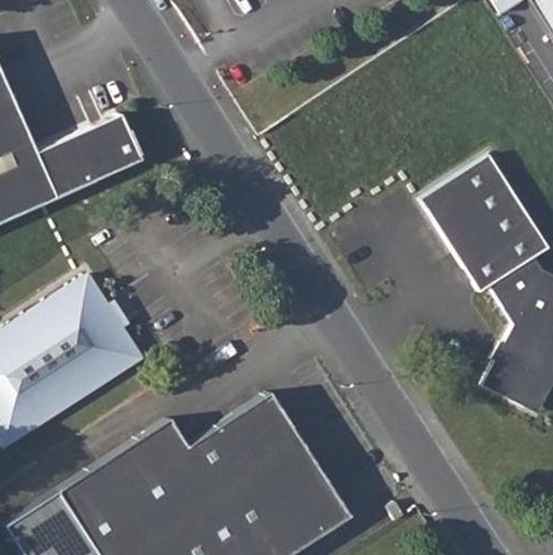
[(552,0),(538,0),(528,7),(552,43),(552,0)]
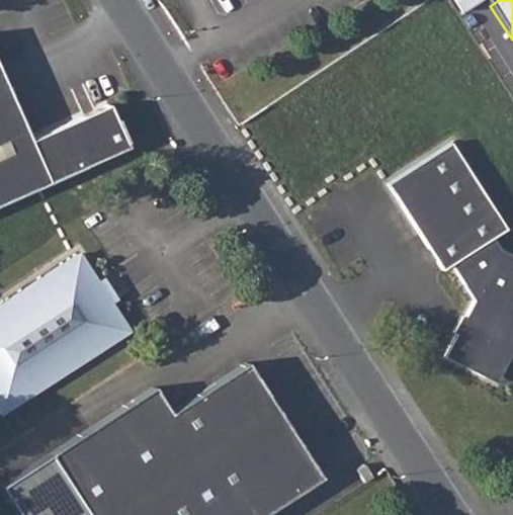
[(32,143),(0,68),(0,206),(131,149),(112,107),(32,143)]
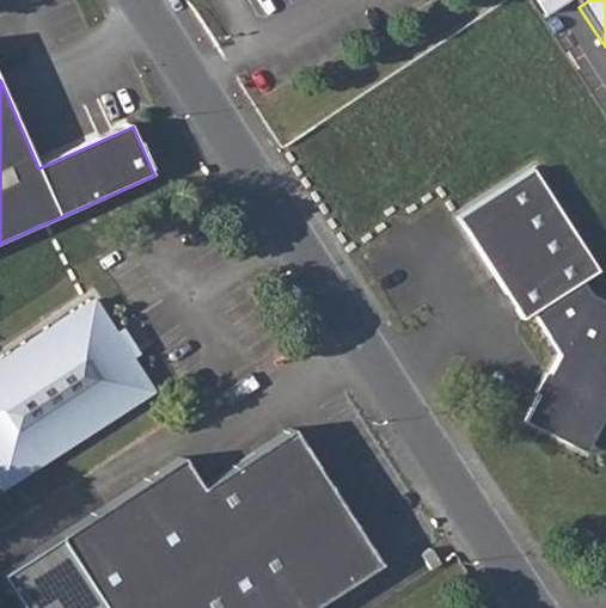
[(537,170),(461,219),(508,292),(585,243),(540,176),(537,170)]
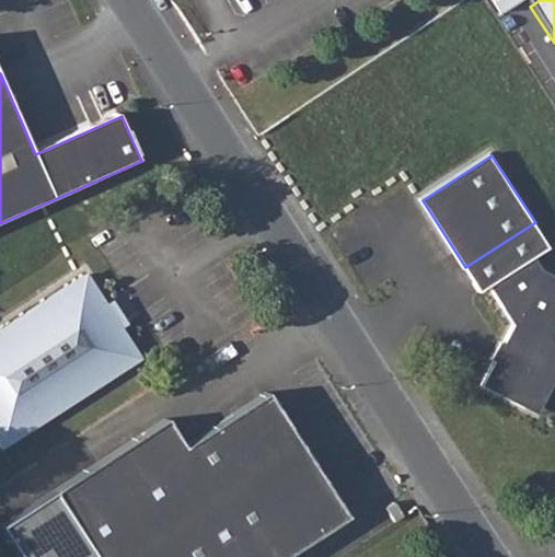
[(535,222),(465,267),(483,294),(493,288),(517,326),(508,344),(512,347),(503,366),(498,363),(485,387),(533,412),(546,406),(554,390),(554,275),(546,271),(538,258),(553,250),(535,222)]
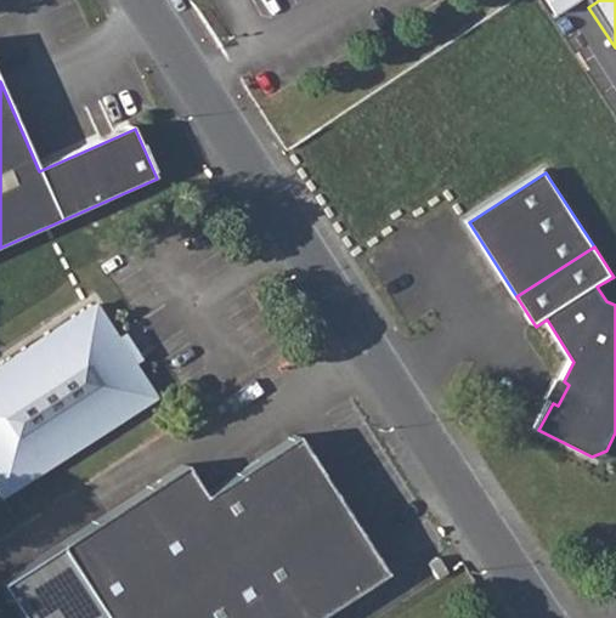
[(119,346),(124,344),(99,307),(0,372),(0,487),(7,498),(160,398),(135,362),(131,364),(119,346)]
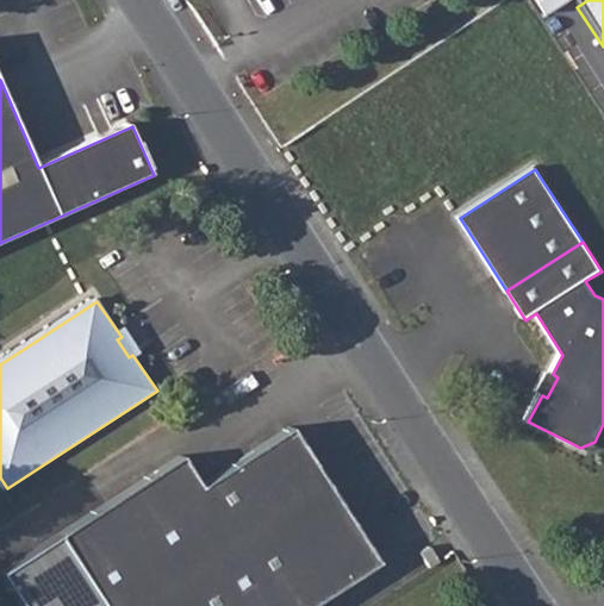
[(184,457),(62,537),(106,605),(315,605),(380,563),(293,429),(203,488),(184,457)]
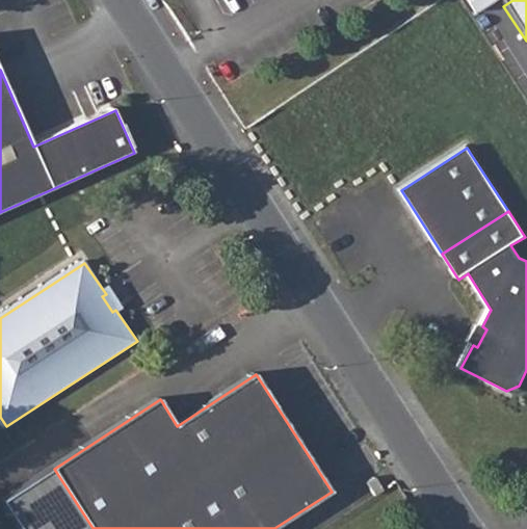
[(379,480),(372,484),(379,496),(387,491),(379,480)]
